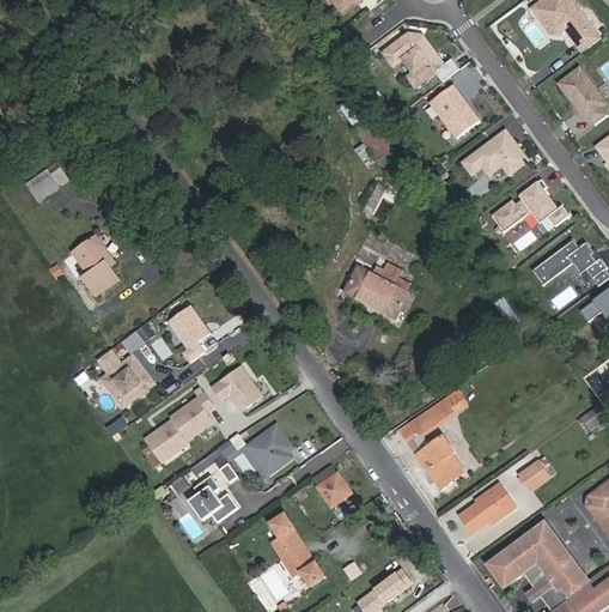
[(332,0),(340,12),(355,0),(332,0)]
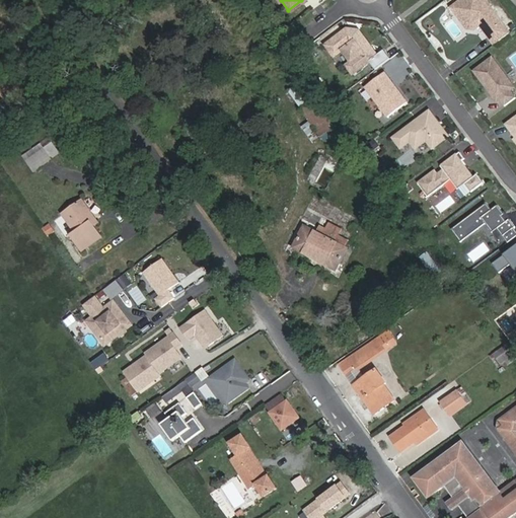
[(477,26),(492,45),(509,31),(486,0),(456,0),(447,6),(464,29),(471,29),(477,26)]
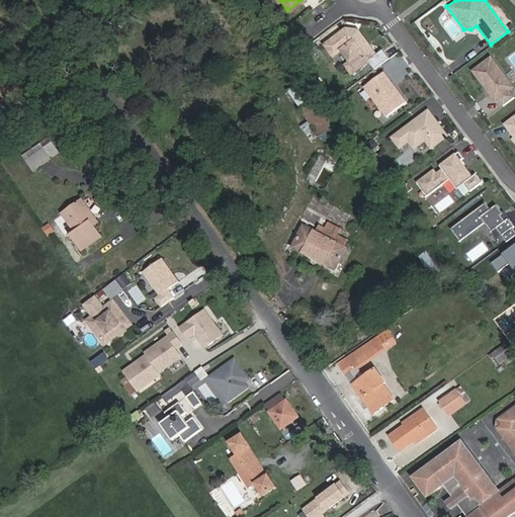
[(344,26),(321,44),(332,58),(339,52),(346,61),(342,65),(350,75),(368,62),(372,68),(388,58),(381,49),(375,53),(357,28),(344,26)]
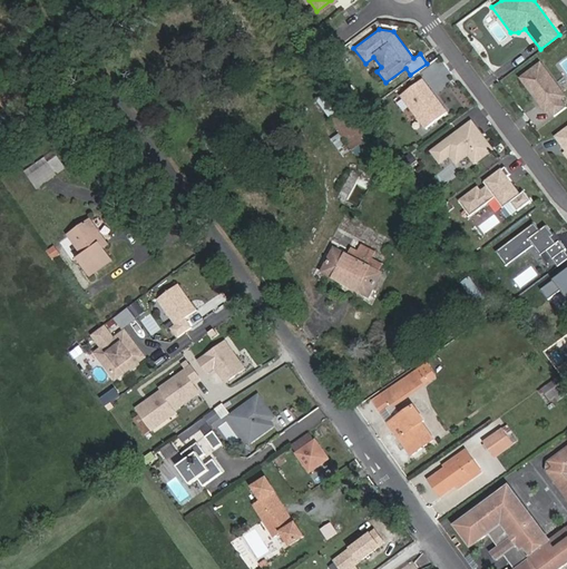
[(539,60),(517,77),(543,113),(547,109),(551,116),(566,106),(560,99),(566,96),(539,60)]
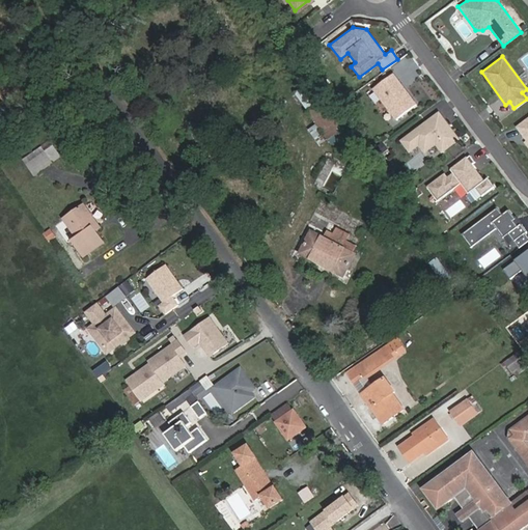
[(393,73),(370,89),(393,119),(415,103),(393,73)]
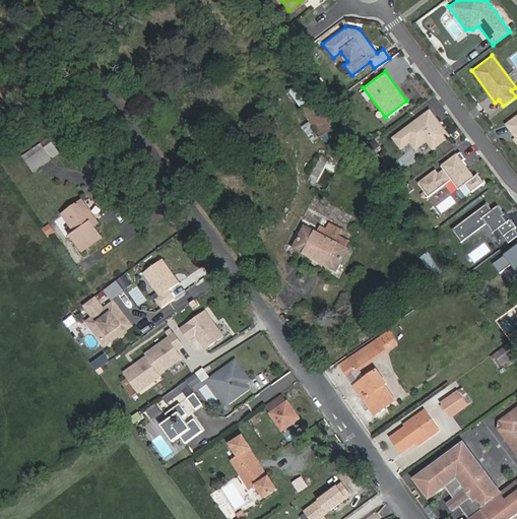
[(300,94),(308,89),(301,80),(287,90),(301,109),(307,105),(300,94)]
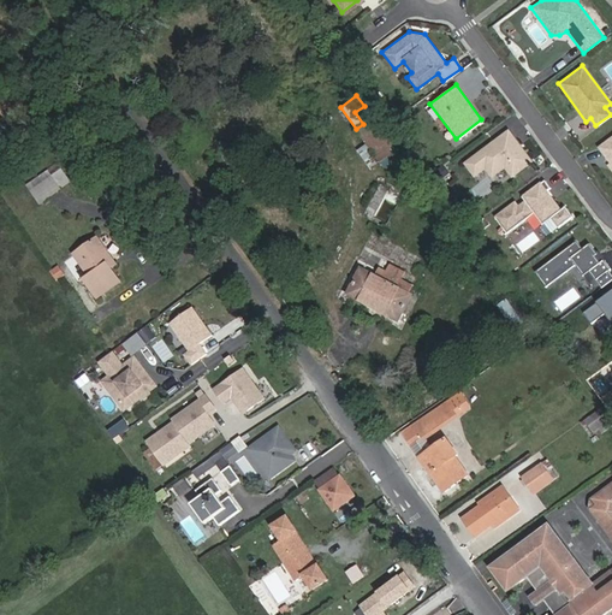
[(396,148),(364,106),(355,112),(363,124),(356,129),(355,130),(378,161),(396,148)]
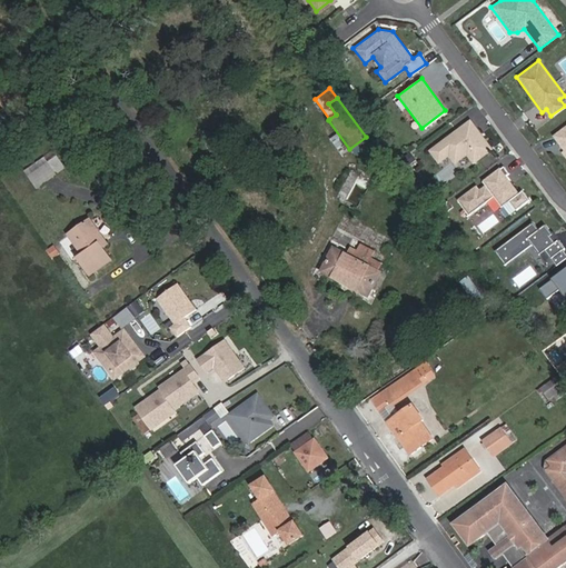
[(466,155),(473,163),(493,149),(478,130),(469,119),(427,150),(437,163),(447,156),(453,165),(466,155)]
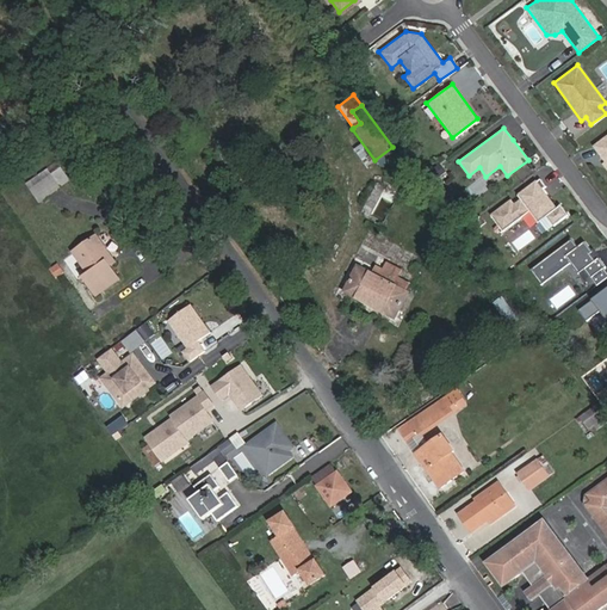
[(606,134),(592,146),(606,166),(606,134)]
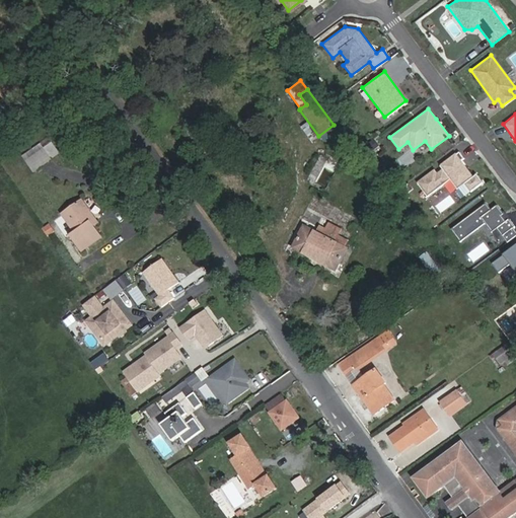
[(22,158),(30,170),(48,158),(40,146),(22,158)]
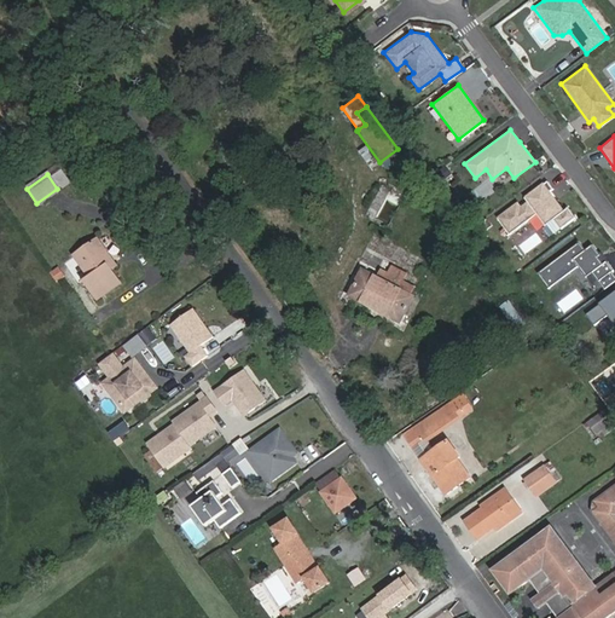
[(486,175),(475,189),(483,196),(494,183),(486,175)]
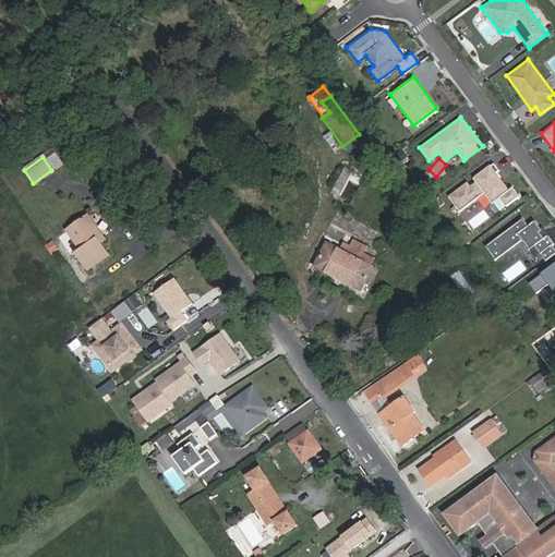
[(491,204),(498,198),(504,205),(518,195),(511,186),(508,190),(490,165),(471,178),(474,181),(469,185),(466,182),(447,195),(458,210),(477,196),(483,192),(491,204)]
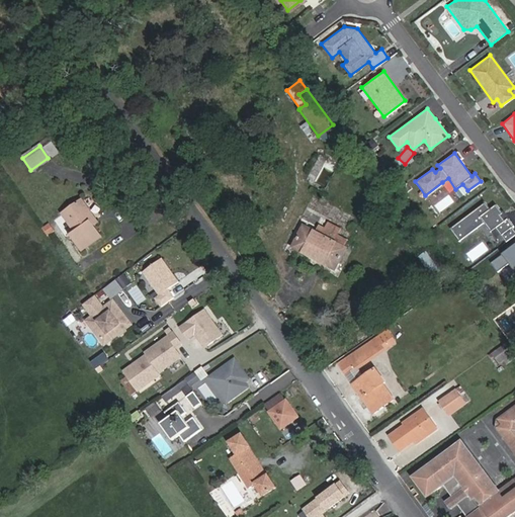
[(79,198),(60,212),(71,230),(66,233),(77,249),(97,236),(86,220),(91,217),(79,198)]
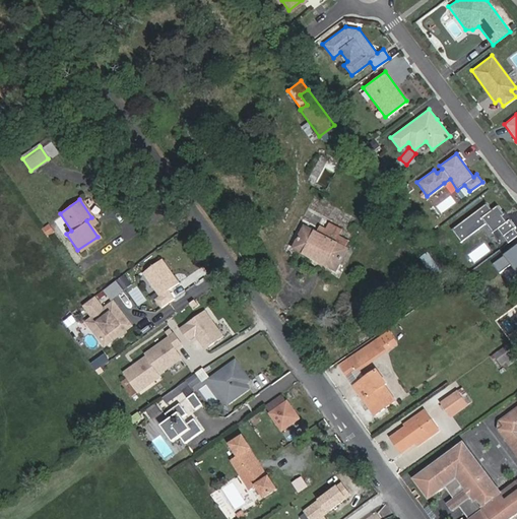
[(460,242),(487,222),(492,231),(497,228),(507,242),(516,234),(516,231),(508,218),(505,221),(501,215),(504,213),(498,206),(496,207),(491,210),(486,203),(451,229),(460,242)]
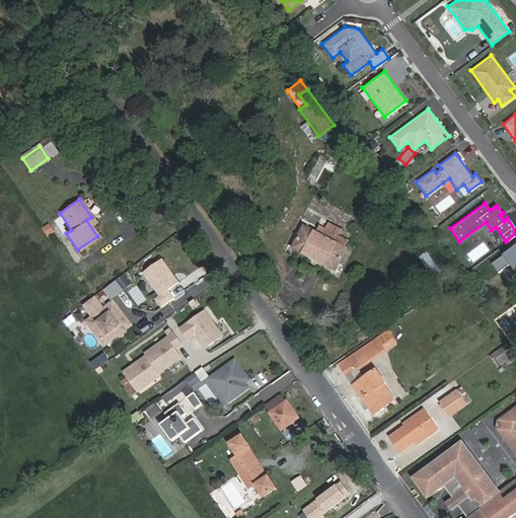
[(45,234),(52,229),(47,222),(40,227),(45,234)]
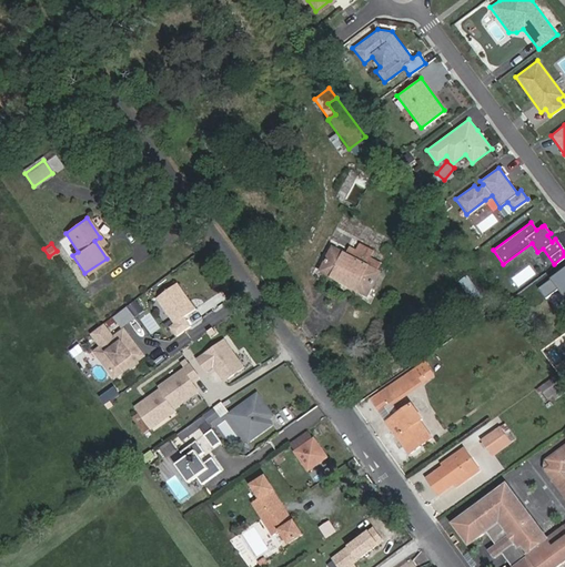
[(319,269),(340,280),(341,277),(345,280),(344,282),(365,293),(377,271),(363,264),(372,249),(359,243),(354,250),(347,247),(344,253),(331,247),(319,269)]
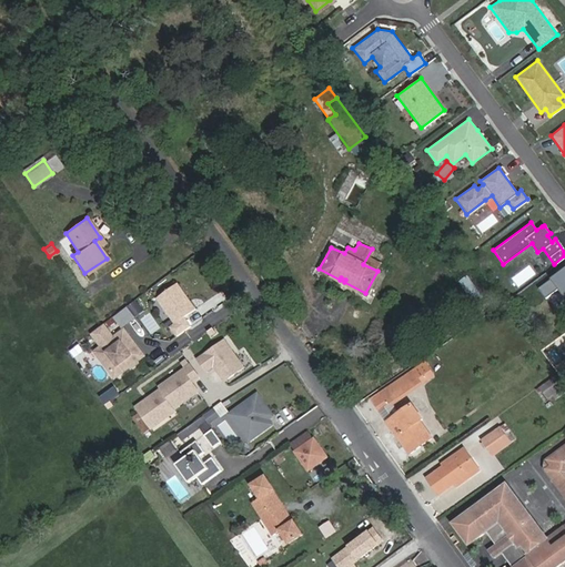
[(564,267),(557,273),(537,287),(545,297),(557,287),(564,297),(564,267)]
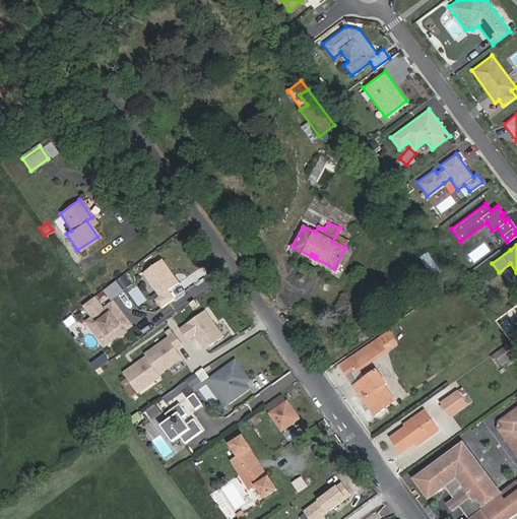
[(158,257),(140,270),(156,294),(152,297),(158,306),(172,297),(166,287),(176,280),(158,257)]
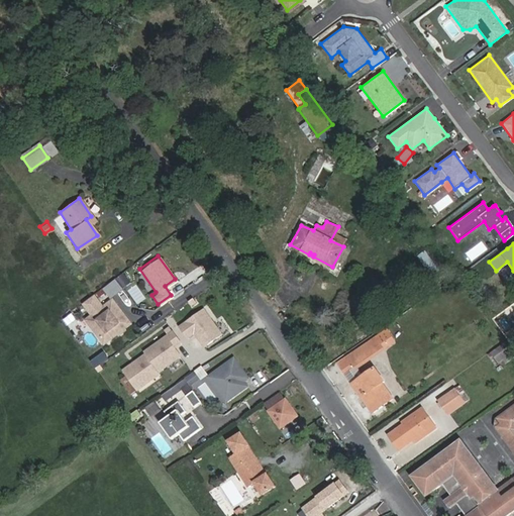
[(120,287),(127,281),(120,272),(113,277),(120,287)]
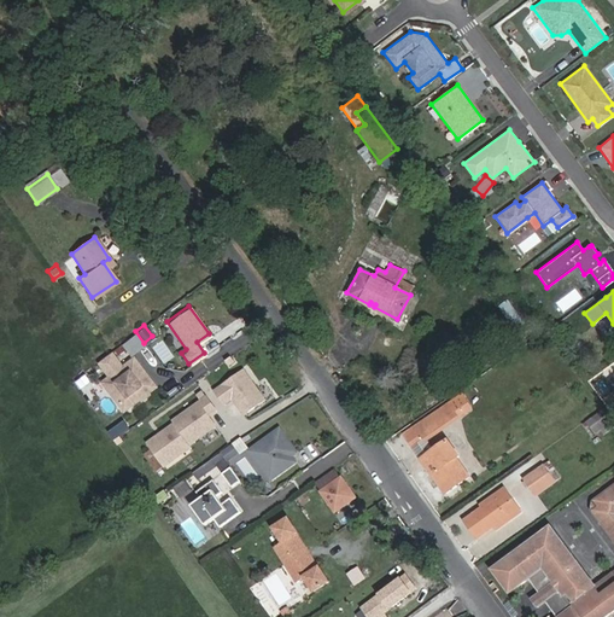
[(120,343),(129,355),(144,343),(135,331),(120,343)]
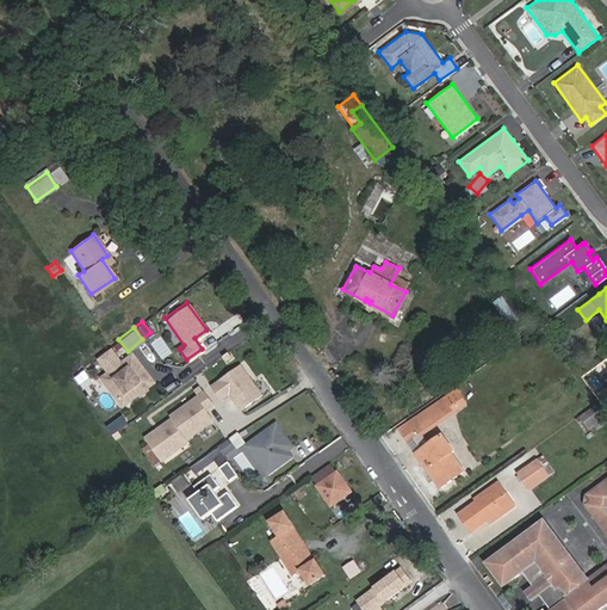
[(106,370),(99,376),(117,400),(125,401),(152,381),(129,353),(118,362),(107,347),(95,357),(106,370)]
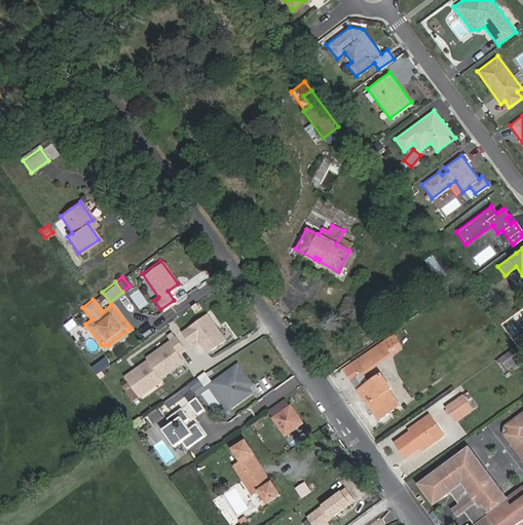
[(209,312),(190,326),(206,348),(225,336),(209,312)]
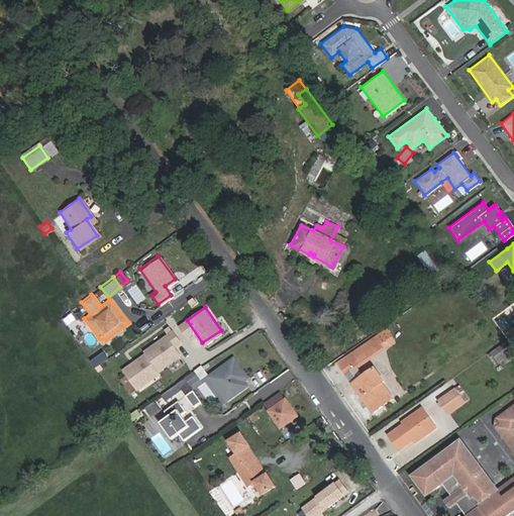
[(119,367),(136,389),(182,355),(175,344),(181,340),(172,328),(119,367)]
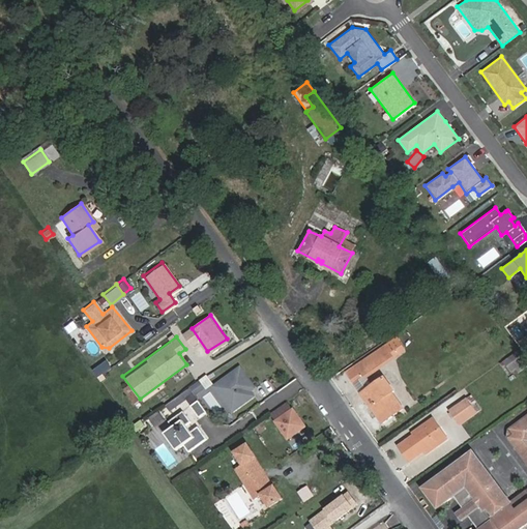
[(393,338),(389,341),(394,350),(400,347),(393,338)]
